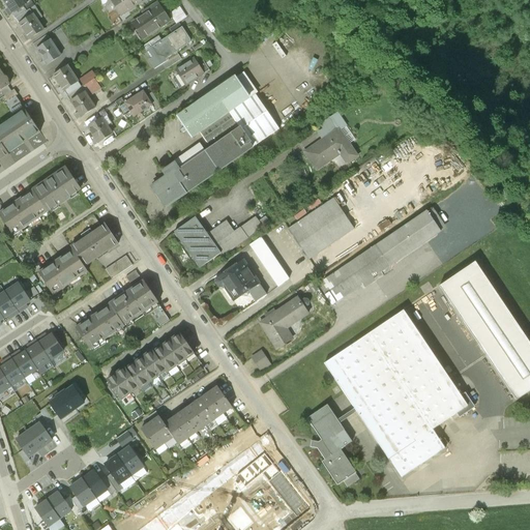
[(29,0),(2,0),(9,8),(5,11),(8,16),(11,13),(23,6),(31,1),(29,0)]
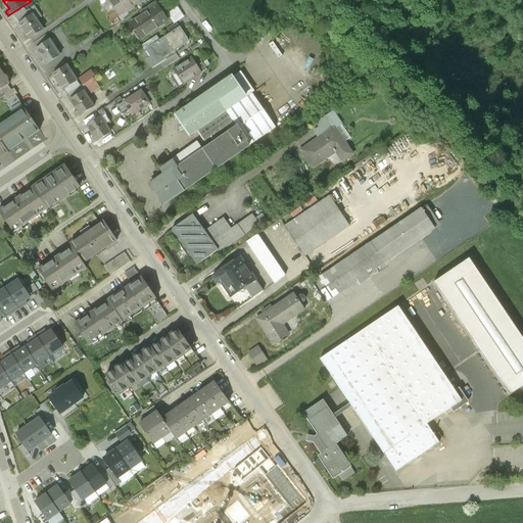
[(109,0),(120,14),(139,2),(138,0),(109,0)]
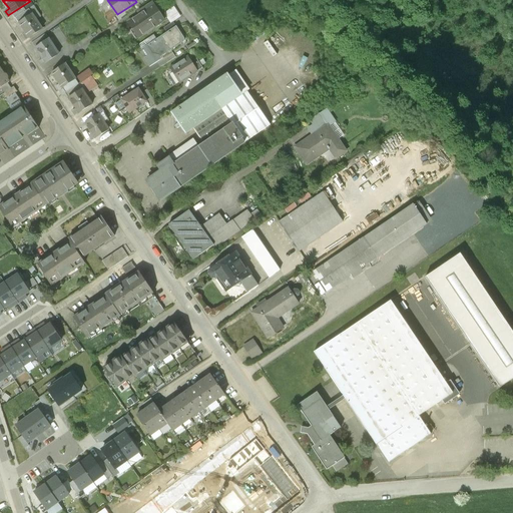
[(30,1),(22,6),(25,11),(28,9),(29,9),(33,6),(30,1)]
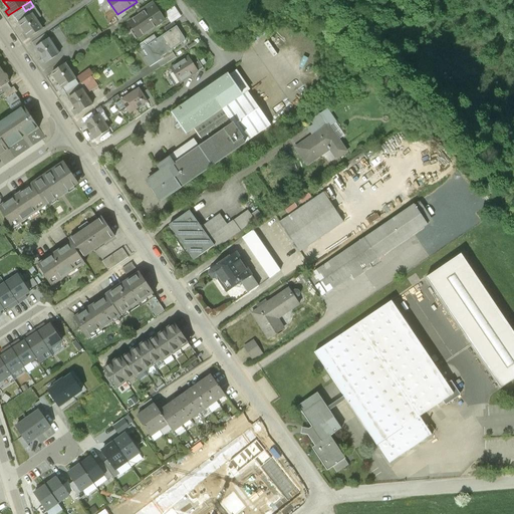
[(153,3),(139,12),(141,15),(129,22),(139,37),(138,37),(139,38),(165,21),(153,3)]
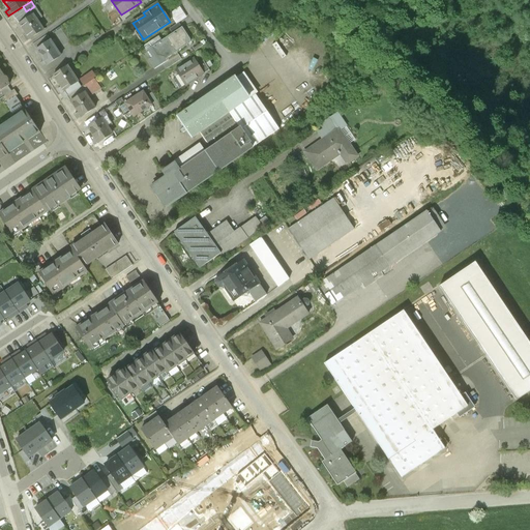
[(23,6),(11,13),(16,19),(26,11),(23,6)]
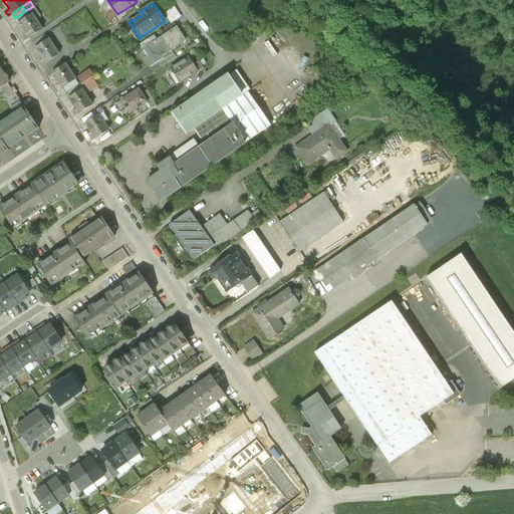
[(33,6),(29,9),(32,14),(36,20),(41,17),(34,6),(33,6)]
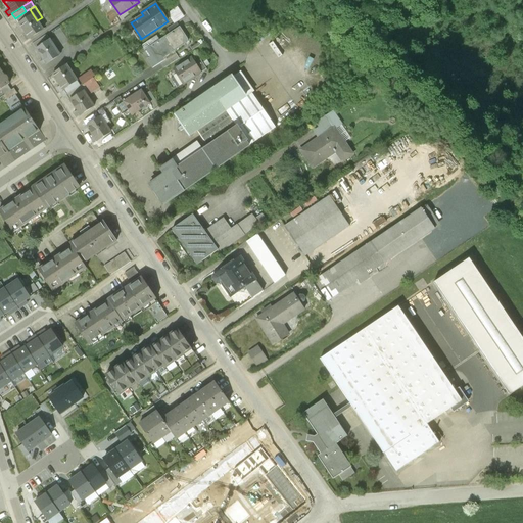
[(177,7),(168,14),(173,24),(183,16),(177,7)]
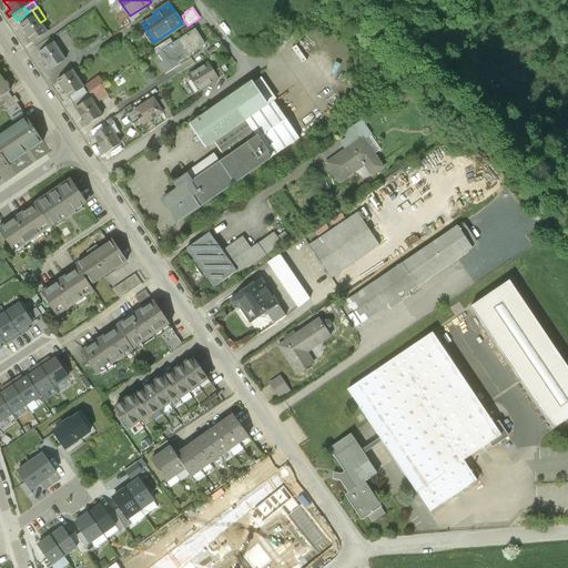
[(28,12),(17,20),(20,26),(36,16),(31,10),(28,12)]
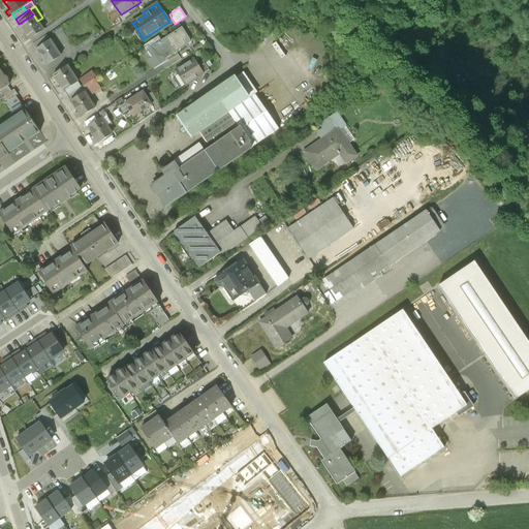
[(33,14),(19,24),(26,35),(24,37),(26,41),(43,30),(37,21),(33,14)]
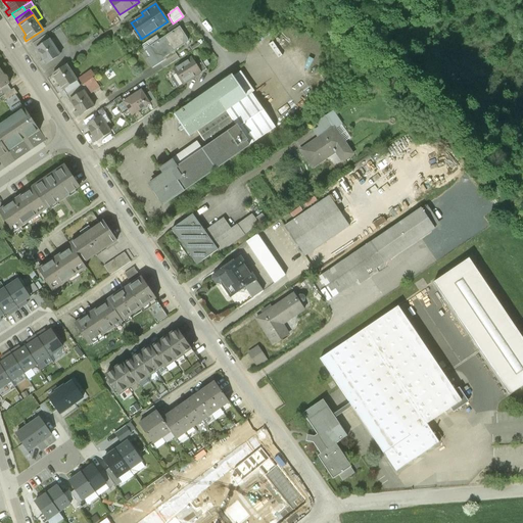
[(176,22),(167,29),(171,35),(180,29),(176,22)]
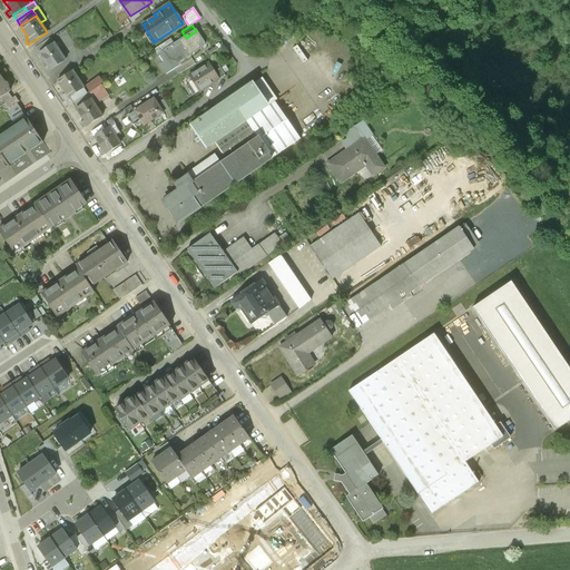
[(186,38),(179,41),(189,56),(204,46),(204,45),(204,43),(196,31),(186,38)]
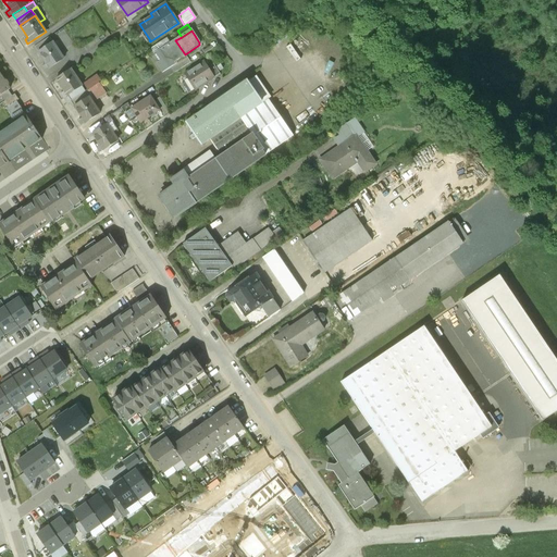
[(37,52),(52,42),(49,38),(34,48),(37,52)]
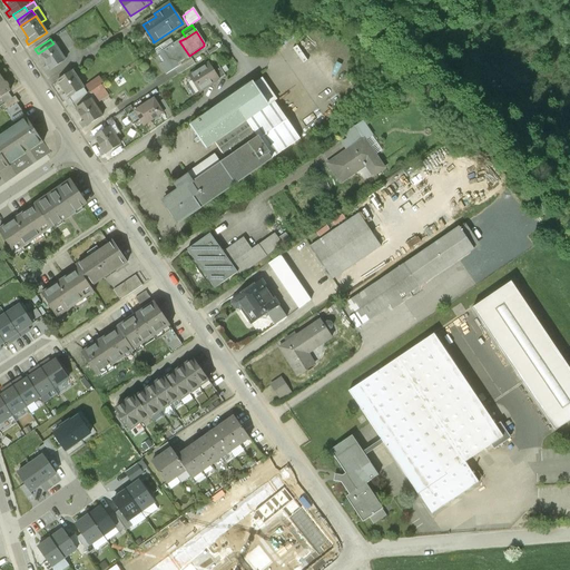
[(179,41),(164,51),(169,59),(159,66),(166,75),(176,67),(175,65),(189,56),(179,41)]
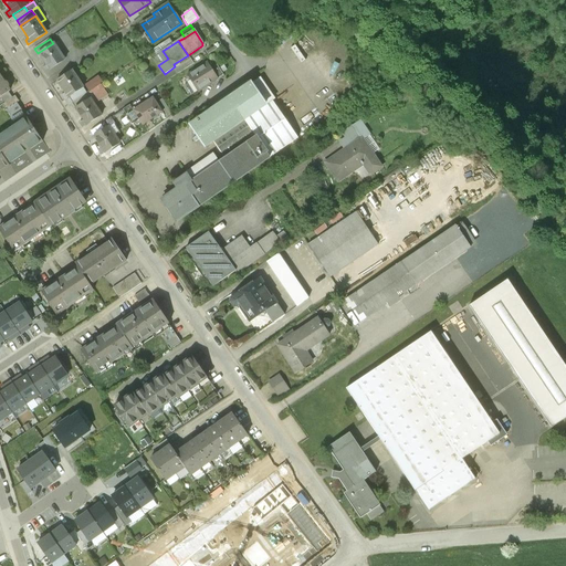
[(53,43),(38,53),(46,65),(43,67),(46,72),(64,60),(53,43)]
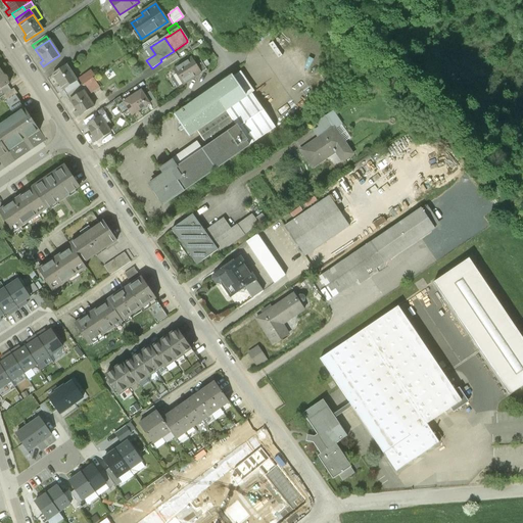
[(191,58),(173,70),(182,86),(200,74),(194,63),(191,58)]
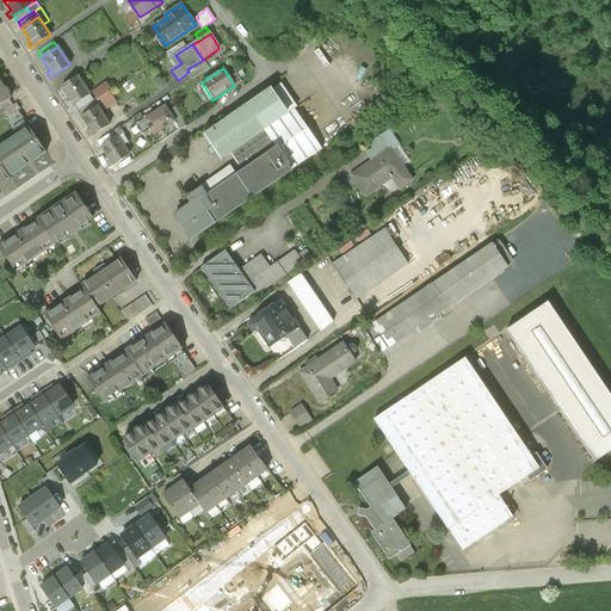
[(240,82),(233,71),(227,74),(234,86),(240,82)]
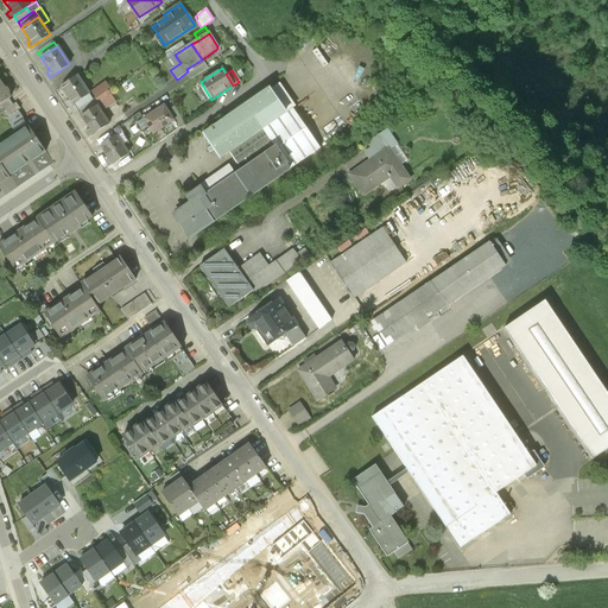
[(89,94),(77,76),(61,87),(70,100),(67,102),(70,107),(74,105),(89,94)]
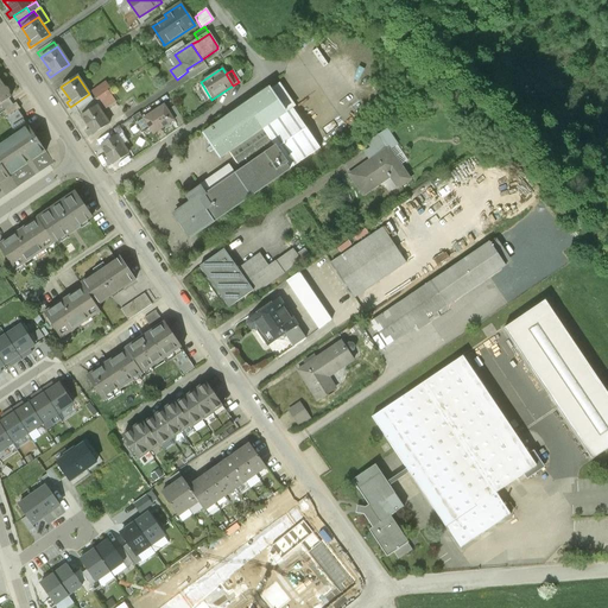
[(0,82),(0,105),(10,99),(11,97),(8,95),(10,92),(7,88),(4,88),(0,82)]
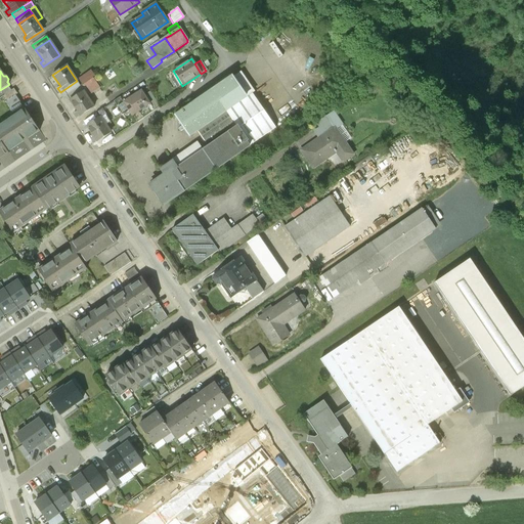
[(77,81),(80,86),(93,78),(95,77),(91,71),(77,81)]
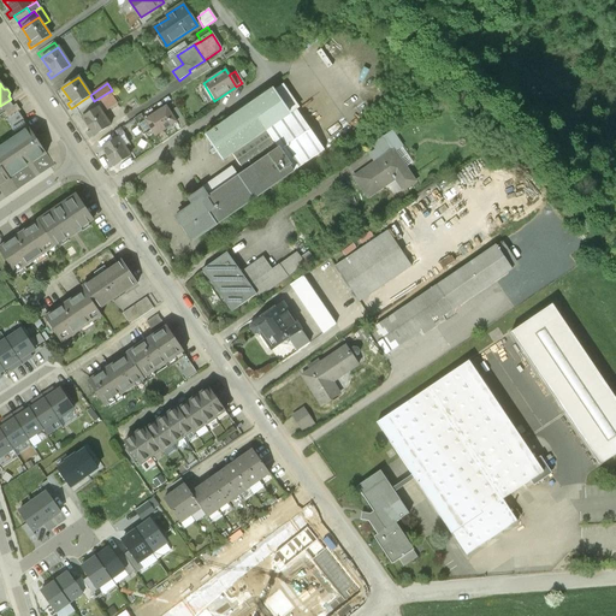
[(271,87),(225,118),(227,122),(207,136),(224,160),(234,154),(246,172),(240,176),(232,166),(201,188),(203,190),(217,209),(209,214),(217,224),(326,149),(298,110),(290,116),(271,87)]
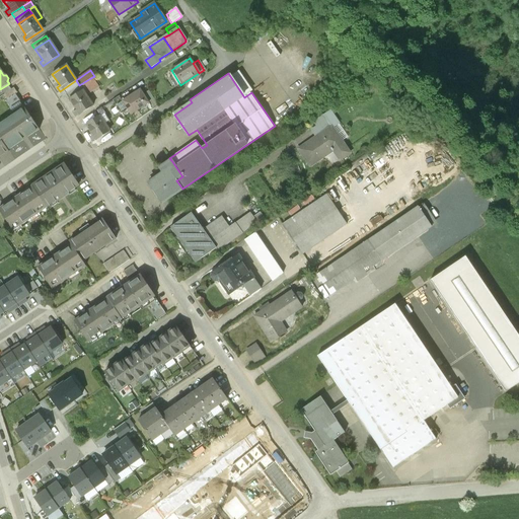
[(92,77),(80,85),(83,91),(87,88),(92,94),(100,88),(92,77)]
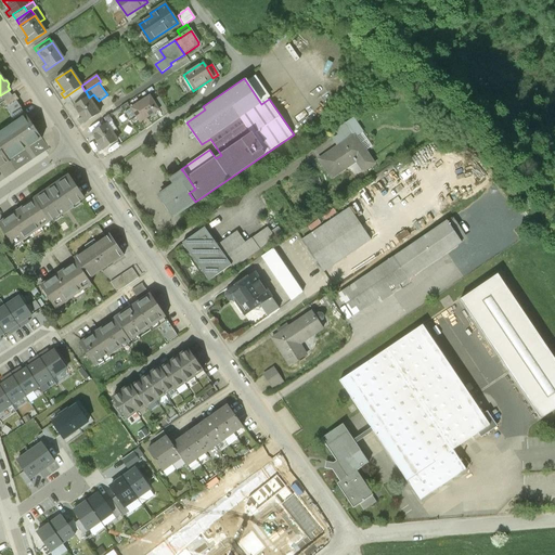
[(81,86),(67,95),(71,101),(85,91),(81,86)]
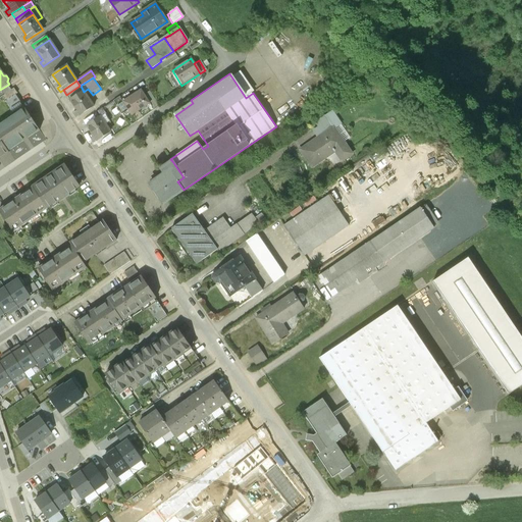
[(258,95),(270,87),(268,83),(256,91),(258,95)]
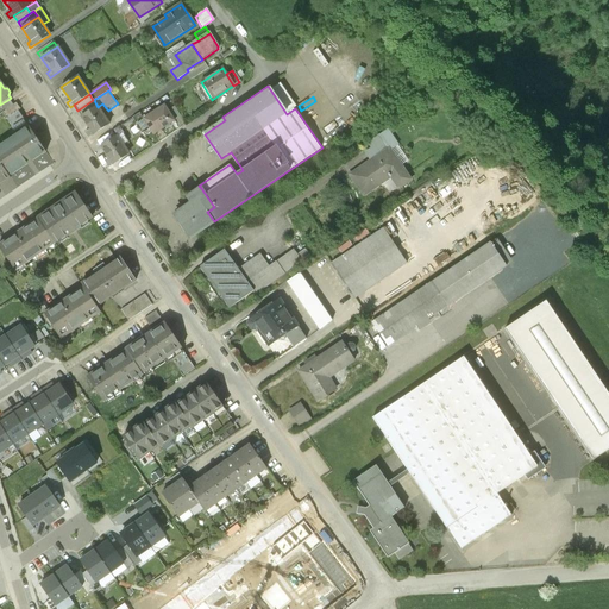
[(10,99),(0,105),(0,113),(4,111),(13,105),(10,99)]
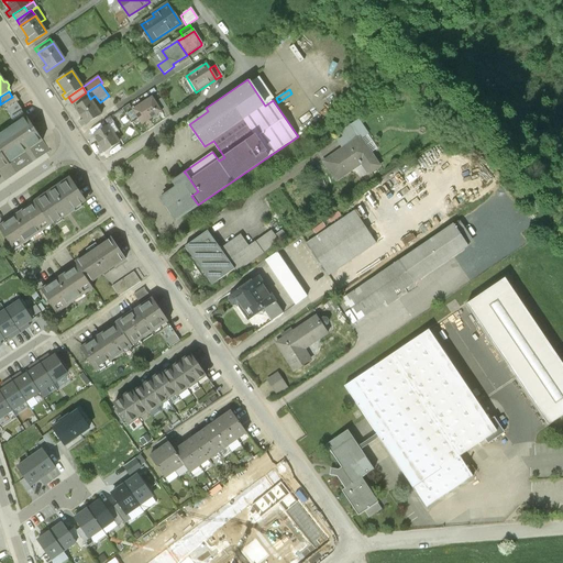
[(86,92),(72,102),(70,102),(75,109),(90,99),(87,92),(86,92)]
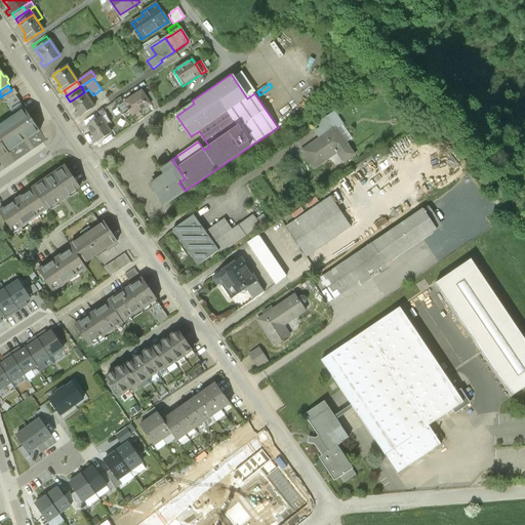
[(11,90),(3,95),(7,101),(15,95),(17,93),(14,88),(11,90)]
